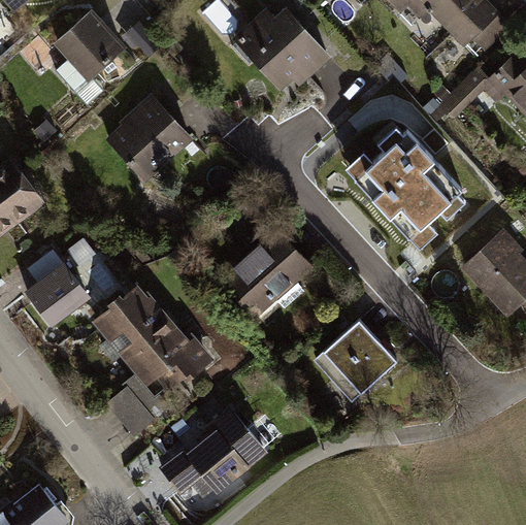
[(0,2),(10,14),(27,0),(0,0),(0,2)]
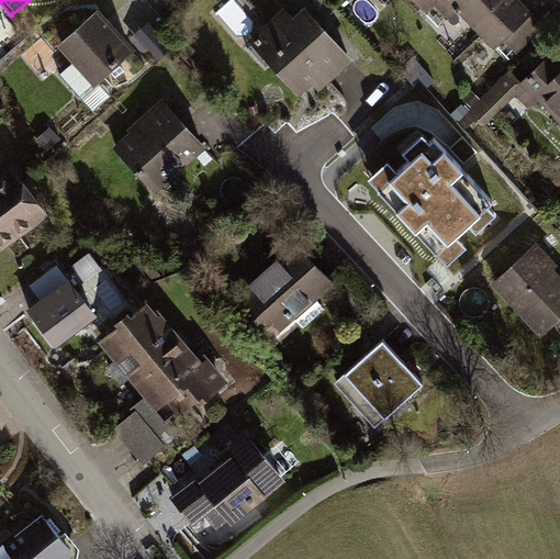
[(411,0),(438,29),(455,14),(488,49),(492,49),(503,60),(512,53),(513,54),(528,40),(541,26),(515,0),(411,0)]
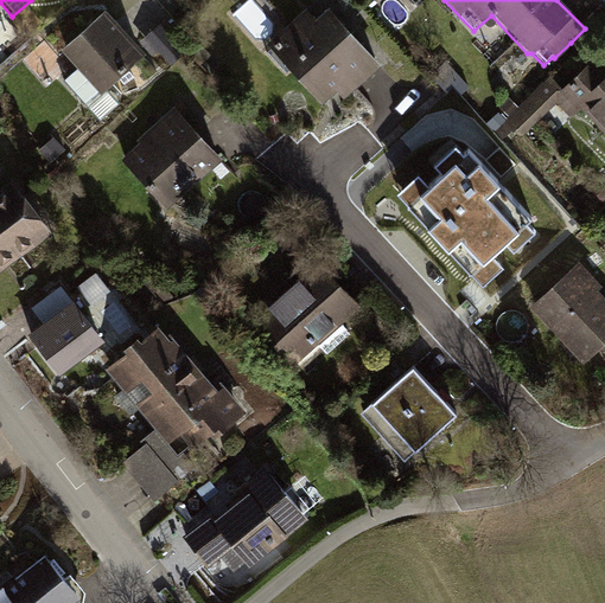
[(305,12),(267,46),(320,103),(335,90),(343,100),(380,65),(328,10),(313,21),(305,12)]
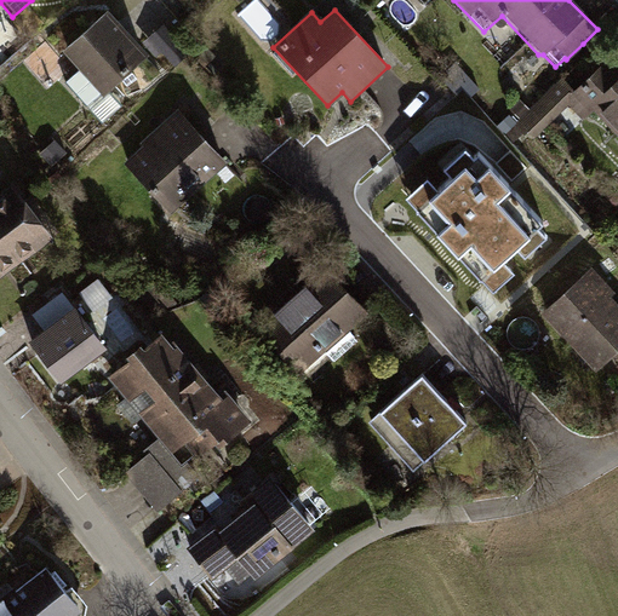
[(106,11),(61,52),(102,97),(147,56),(106,11)]
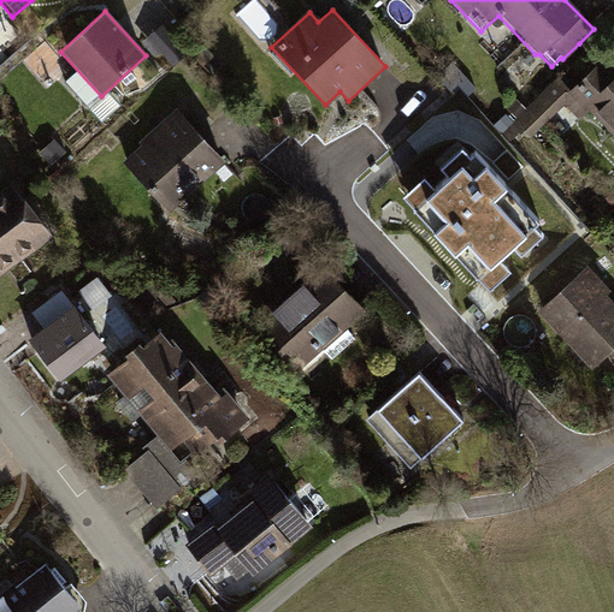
[(564,106),(578,122),(589,112),(613,137),(613,79),(598,63),(567,93),(556,82),(513,124),(529,140),(564,106)]
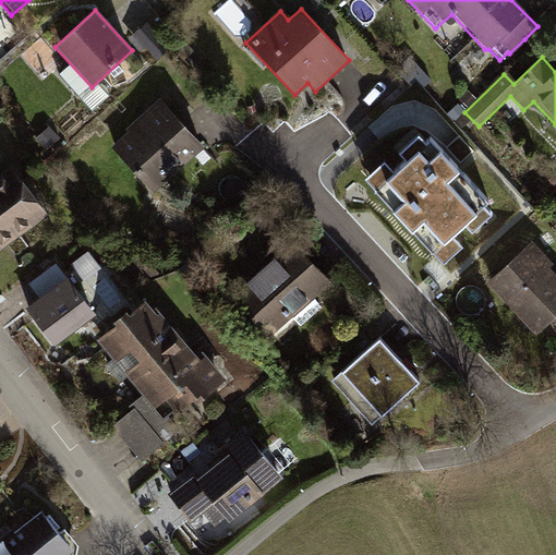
[(128,132),(111,147),(152,192),(203,145),(158,98),(137,118),(124,129),(128,132)]
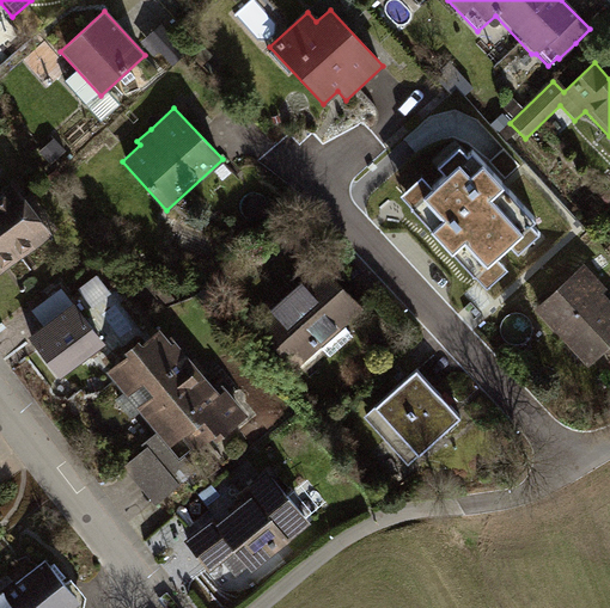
[(422,176),(401,195),(486,286),(505,268),(493,256),(508,241),(517,251),(537,232),(531,225),(536,220),(471,151),(468,154),(459,145),(435,166),(443,174),(431,185),(422,176)]
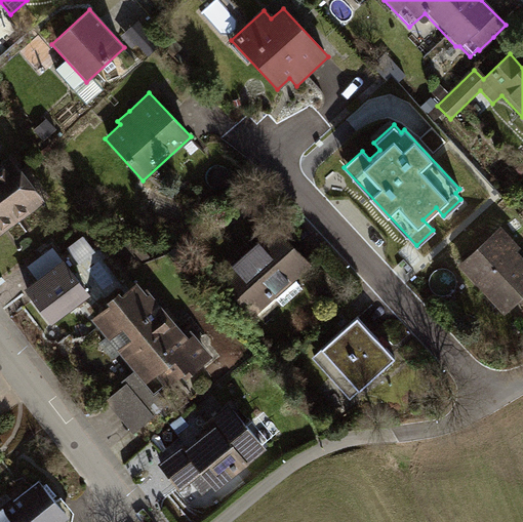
[(0,234),(45,200),(10,155),(0,163),(0,234)]
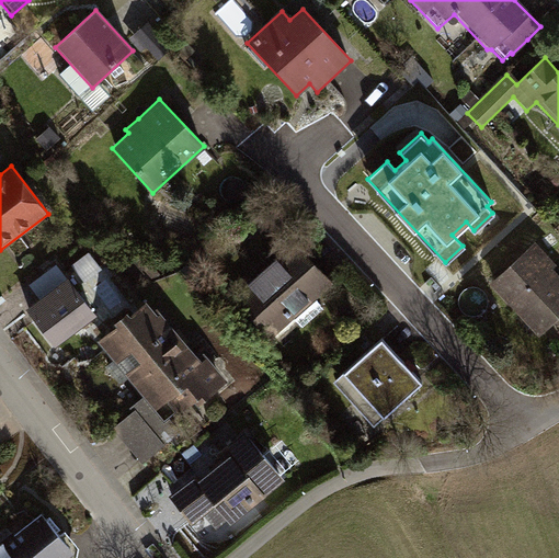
[(536,240),(488,284),(537,339),(554,325),(556,322),(558,325),(558,274),(555,270),(558,265),(536,240)]
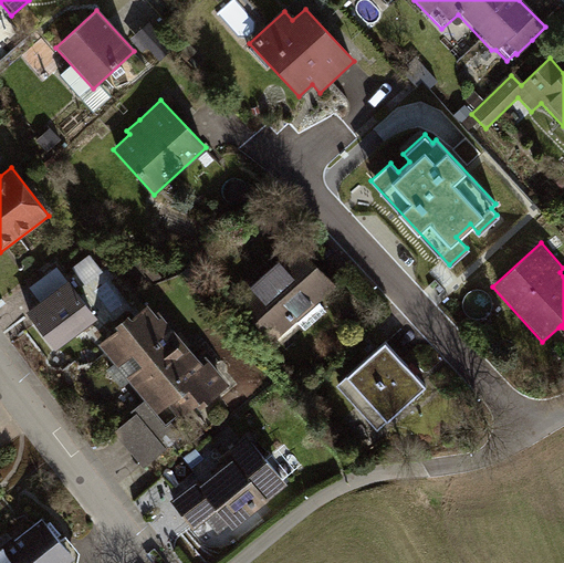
[(258,280),(235,301),(273,344),(337,289),(299,244),(258,280)]
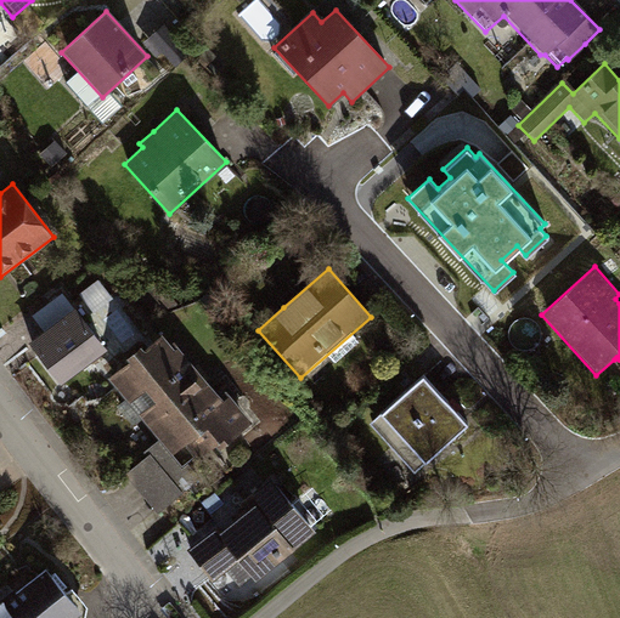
[(31,317),(41,332),(72,309),(61,294),(31,317)]
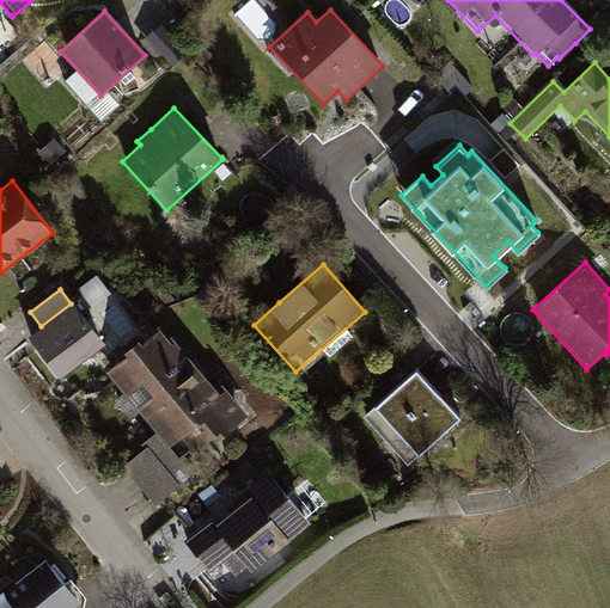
[(41,326),(26,337),(59,380),(105,345),(72,302),(71,304),(41,326)]
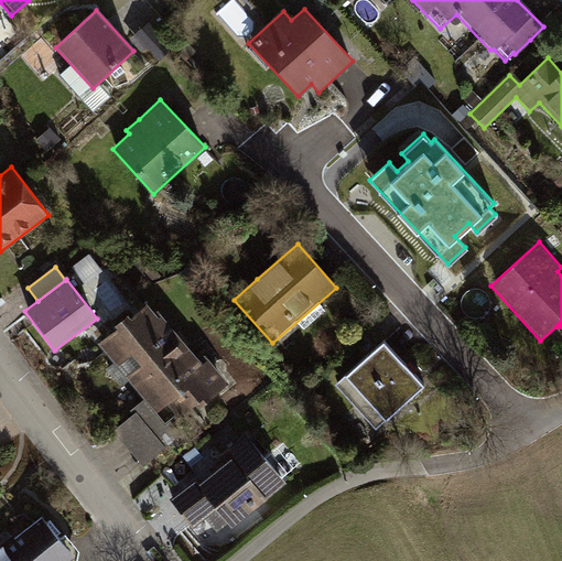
[(116,330),(97,344),(142,400),(164,427),(171,421),(175,417),(177,419),(194,406),(197,410),(229,385),(204,354),(200,357),(158,305),(153,309),(144,298),(111,324),(116,330)]
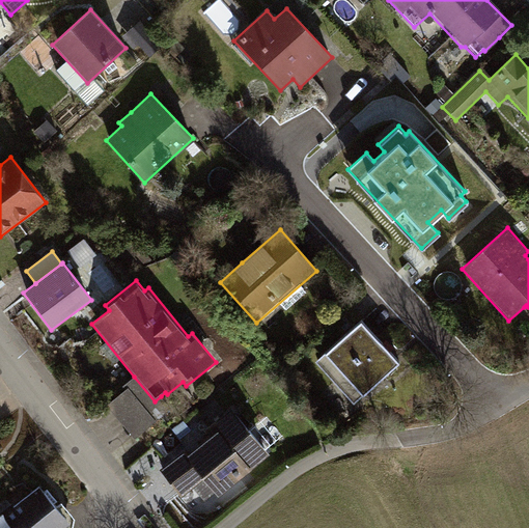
[(361,322),(315,362),(354,405),(399,364),(387,351),(361,322)]
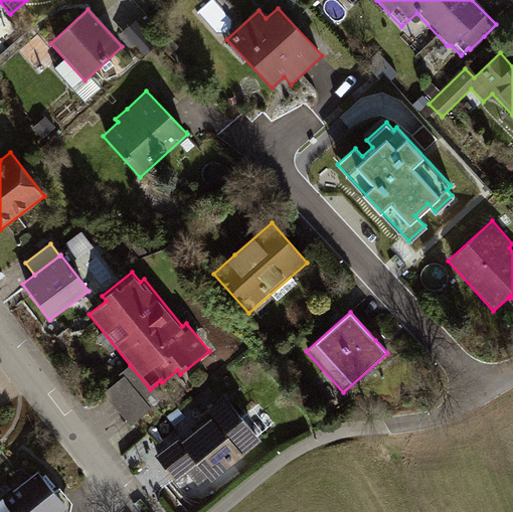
[(121,379),(102,394),(129,429),(167,398),(156,384),(150,389),(130,365),(118,374),(121,379)]
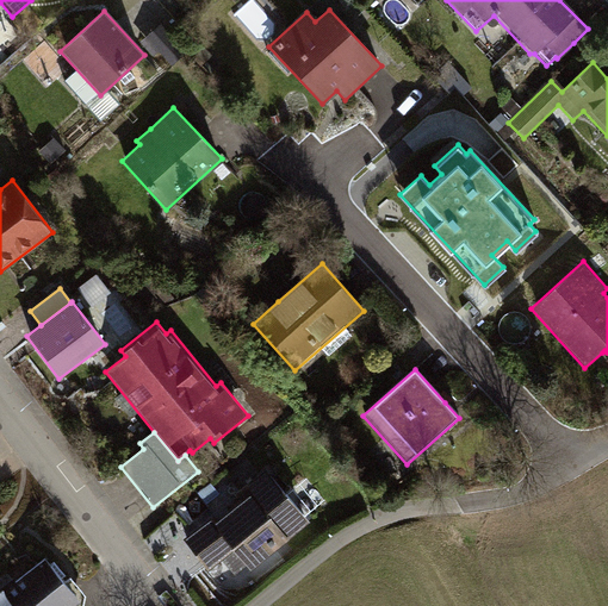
[(213,516),(182,541),(209,572),(221,562),(234,578),(247,566),(249,569),(308,520),(265,470),(236,494),(242,500),(218,520),(213,516)]
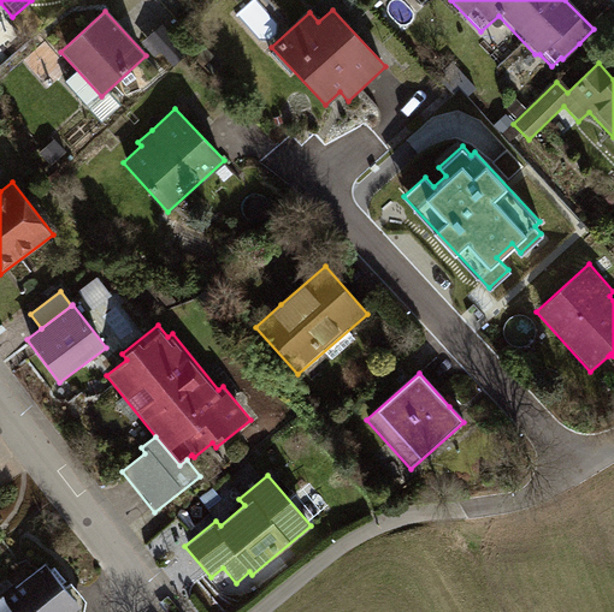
[(83,611),(84,605),(69,586),(64,589),(45,565),(15,589),(11,584),(0,593),(0,611),(83,611)]
